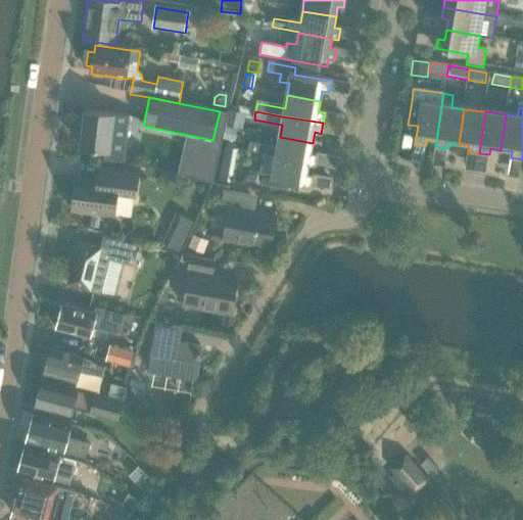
[(86,112),(80,149),(104,153),(103,161),(125,164),(131,119),(86,112)]
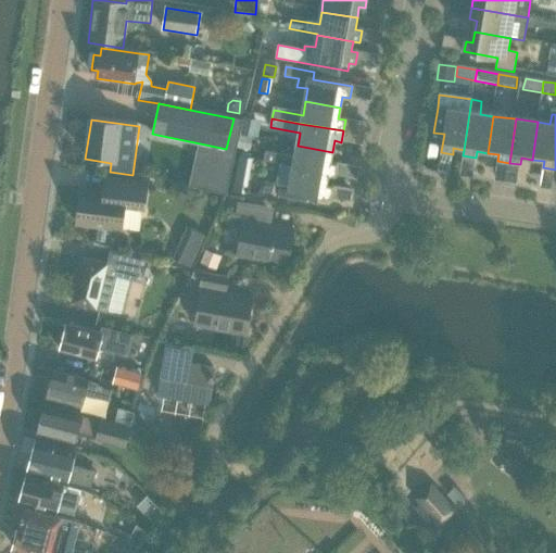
[(245,120),(242,136),(254,138),(257,122),(245,120)]
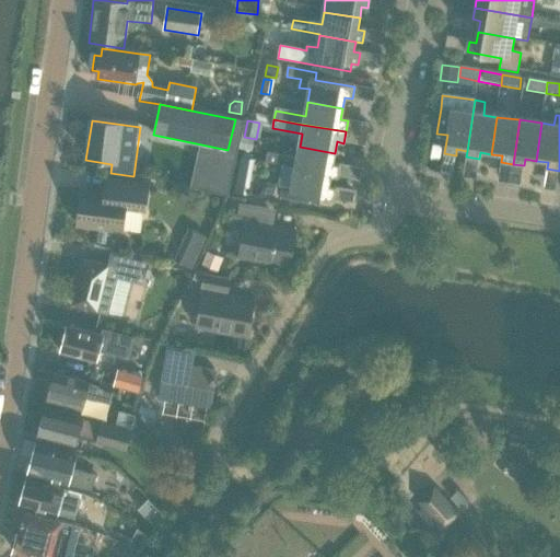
[(267,154),(266,163),(282,166),(295,169),(295,171),(330,177),(337,178),(340,165),(333,164),(335,153),(300,147),(298,160),(287,158),(267,154)]
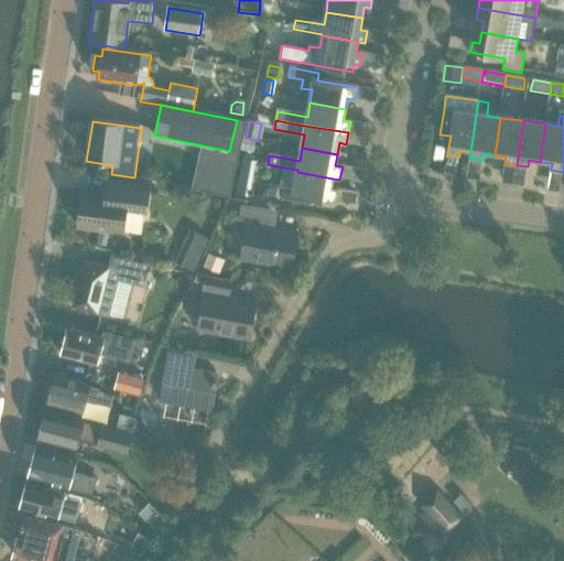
[(269,187),(267,197),(284,201),(284,202),(312,206),(313,197),(336,202),(338,190),(332,189),(333,179),(297,172),(297,170),(284,168),(280,189),(269,187)]
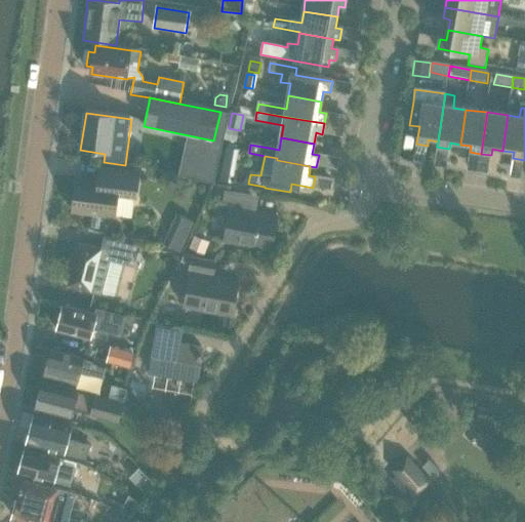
[(225,165),(223,181),(234,183),(237,167),(225,165)]
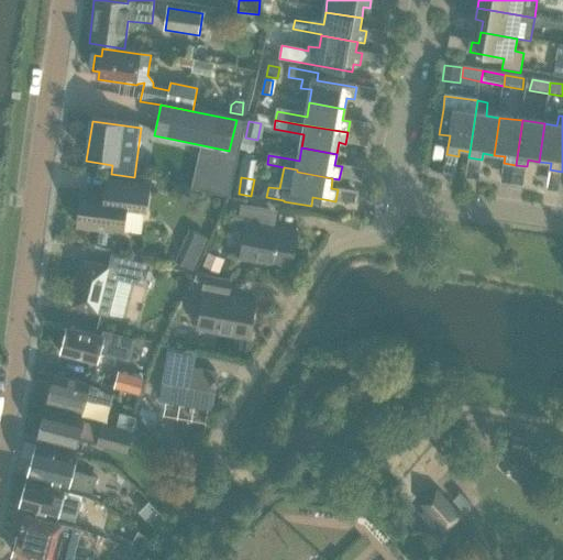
[(83,195),(78,228),(124,233),(124,232),(141,234),(143,215),(147,215),(151,187),(118,183),(106,182),(103,197),(83,195)]
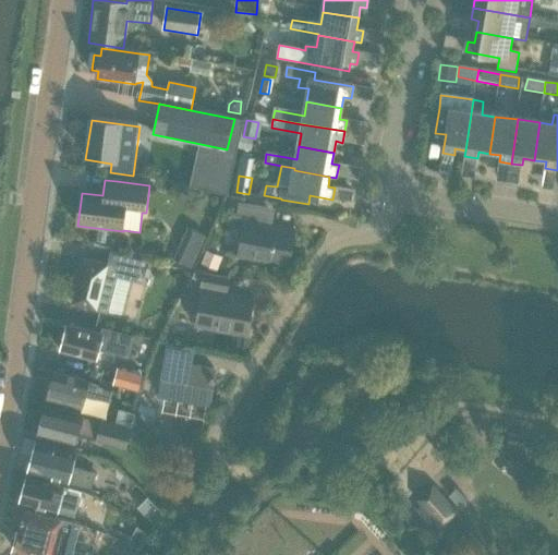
[(290,268),(296,232),(264,227),(267,209),(239,204),(233,229),(245,230),(240,260),(290,268)]
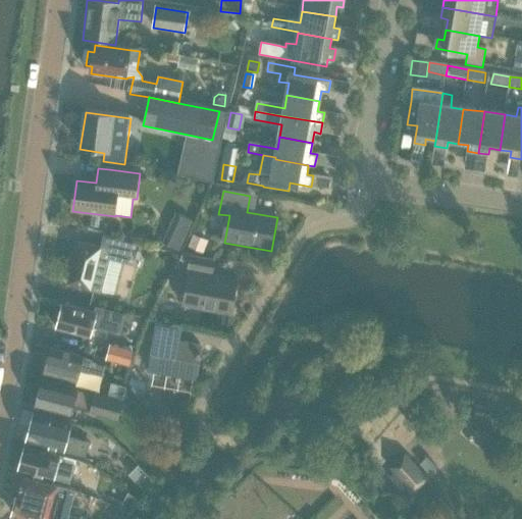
[(195,236),(190,248),(205,254),(210,242),(195,236)]
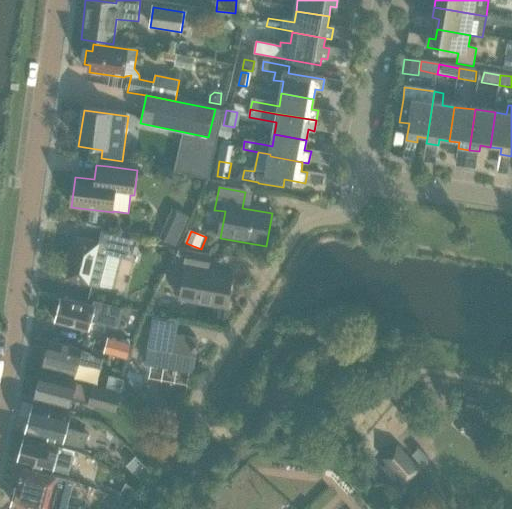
[(101,232),(100,235),(97,246),(76,240),(65,281),(98,289),(107,256),(126,261),(132,240),(101,232)]
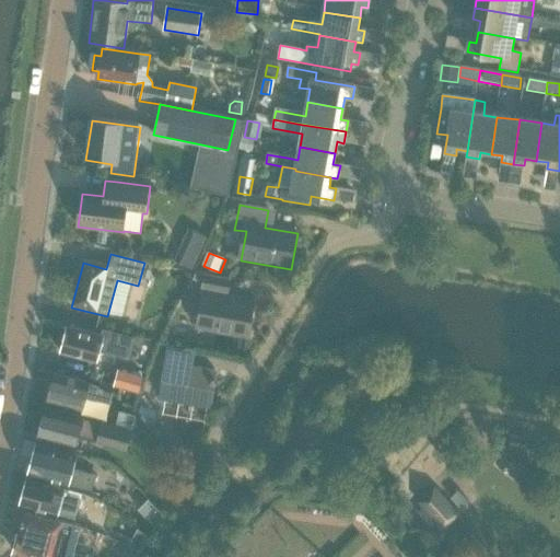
[(181,254),(176,263),(193,270),(197,260),(181,254)]
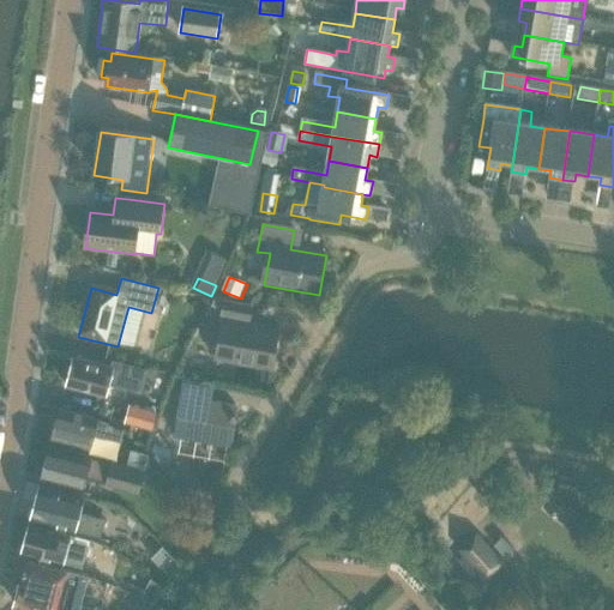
[(217,300),(214,308),(224,309),(226,301),(217,300)]
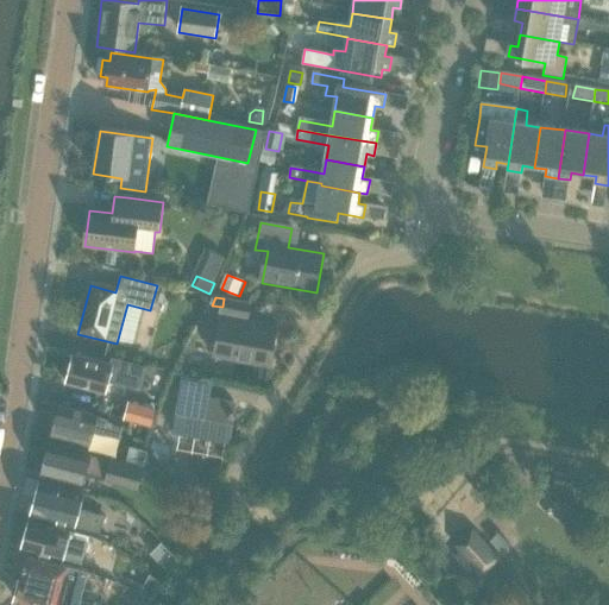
[(223,323),(215,358),(270,369),(277,329),(248,323),(251,309),(224,303),(220,322),(223,323)]
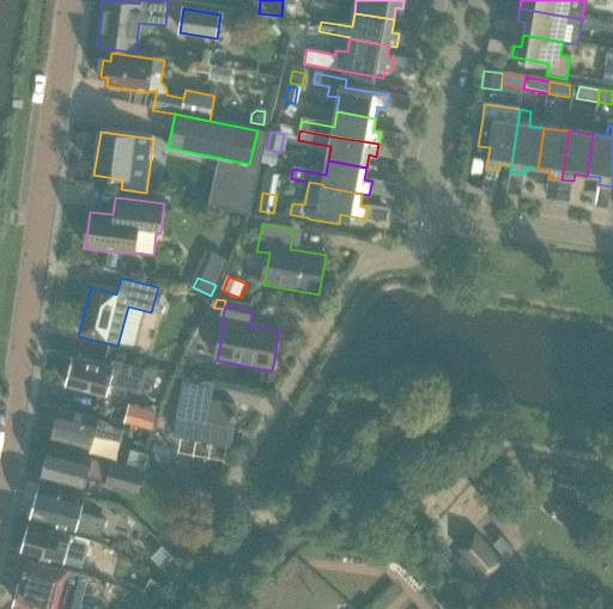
[(72,359),(65,387),(104,397),(107,385),(141,394),(147,371),(111,361),(110,370),(72,359)]
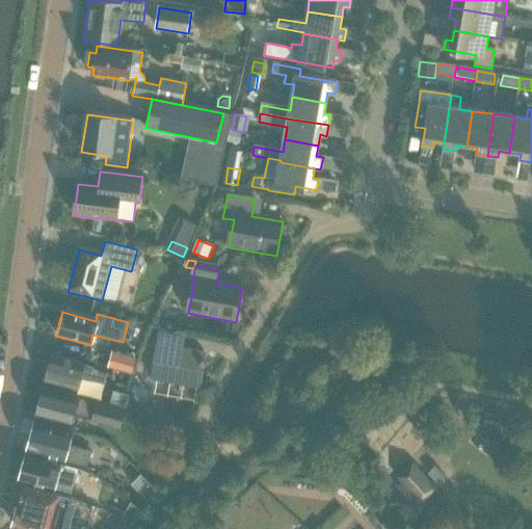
[(159,346),(153,379),(200,389),(206,355),(181,351),(184,339),(163,335),(161,347),(159,346)]
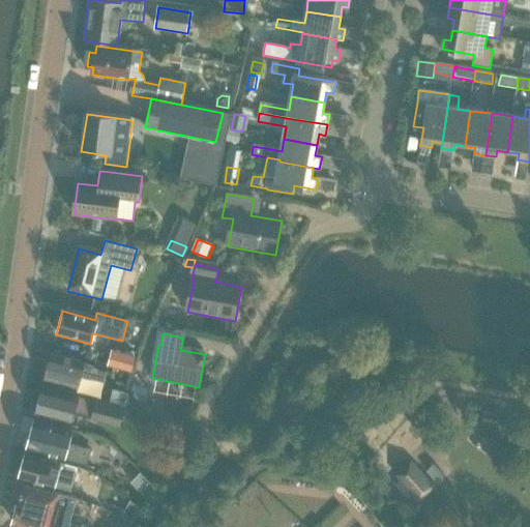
[(108,368),(112,353),(84,346),(81,359),(108,368)]
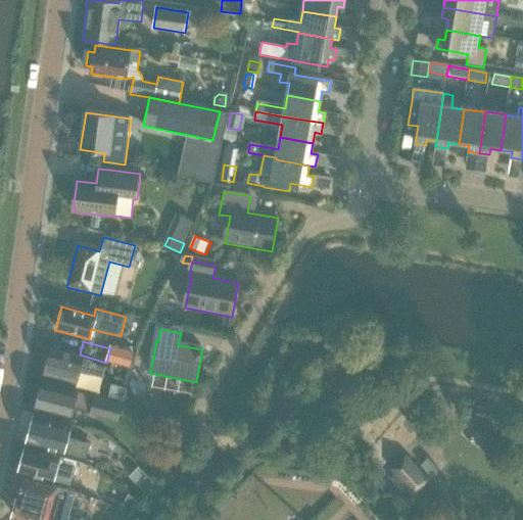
[(110,347),(107,362),(129,367),(133,353),(110,347)]
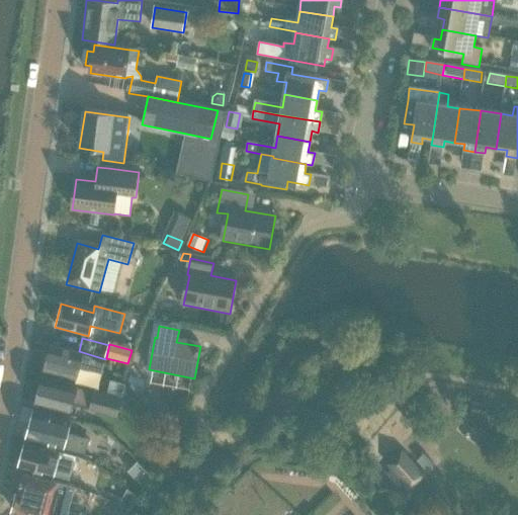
[(101,373),(105,361),(50,347),(44,371),(75,379),(78,367),(89,370),(101,373)]
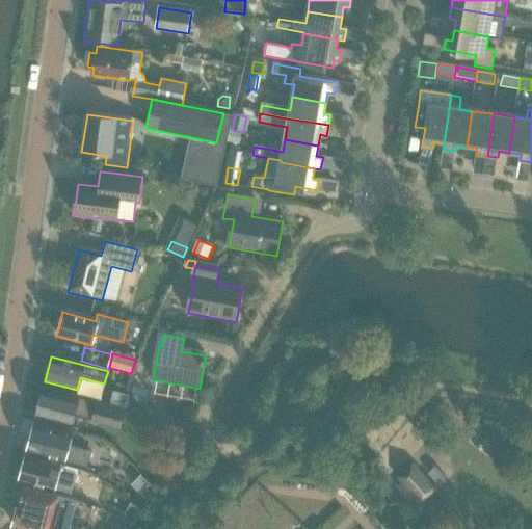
[(97,401),(96,403),(78,399),(78,398),(43,389),(36,415),(72,424),(74,417),(121,429),(126,408),(121,407),(97,401)]
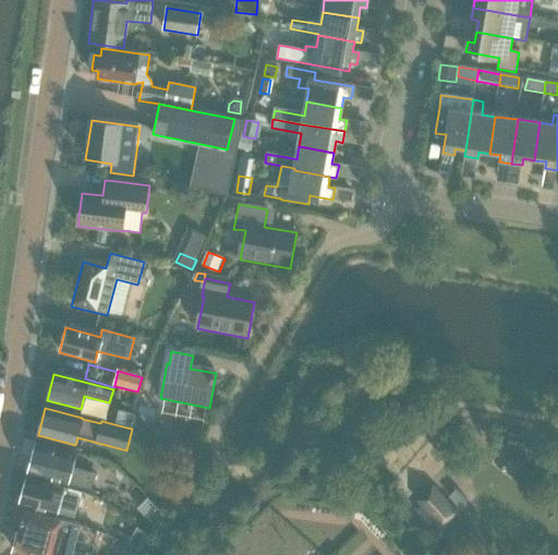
[(123,414),(120,424),(131,427),(133,417),(123,414)]
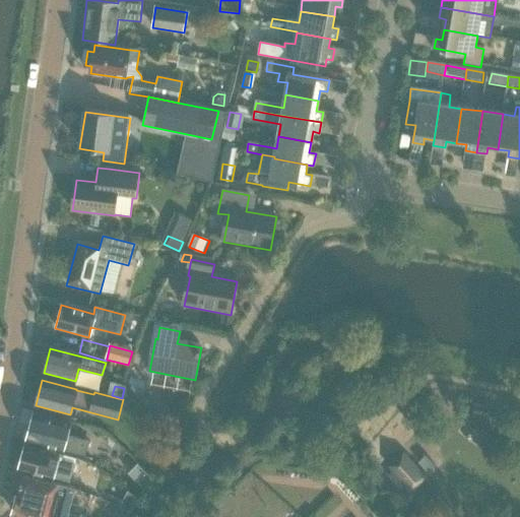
[(160,428),(175,416),(154,391),(140,402),(160,428)]
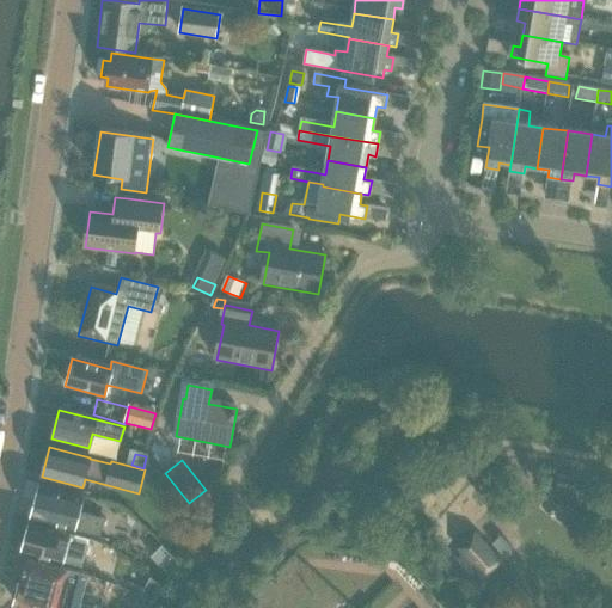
[(40,485),(31,519),(93,535),(101,536),(105,520),(79,513),(83,497),(40,485)]
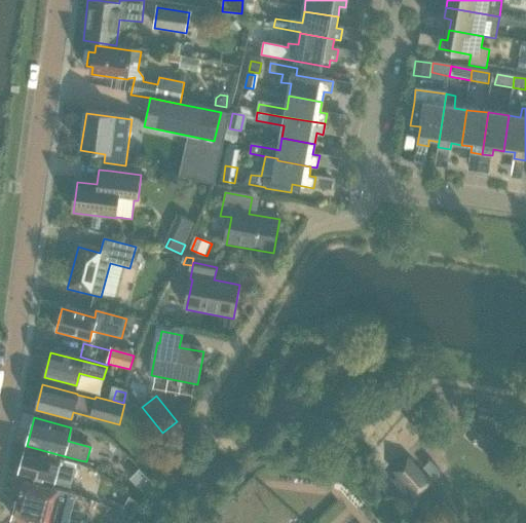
[(448,427),(436,432),(442,449),(453,446),(448,427)]
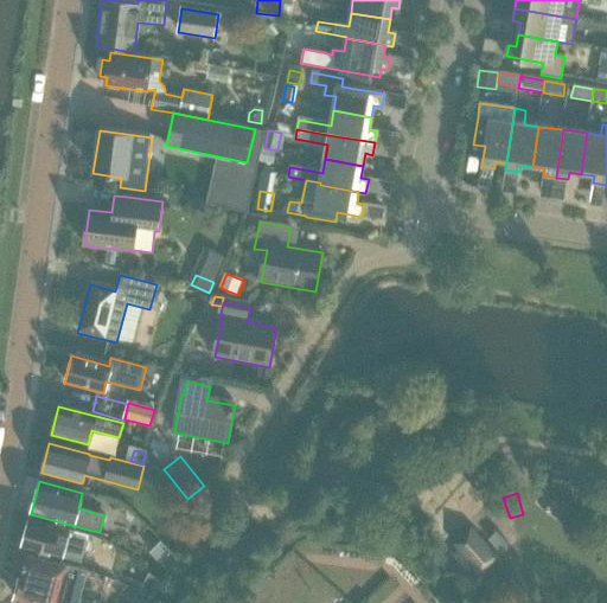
[(545,495),(537,506),(556,520),(564,511),(545,495)]
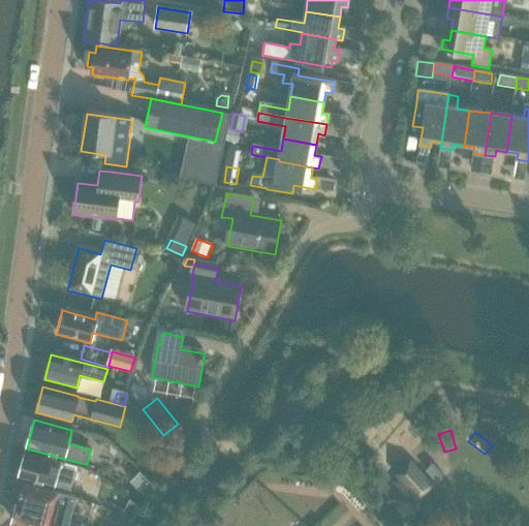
[(64,468),(65,465),(61,463),(25,454),(19,477),(55,487),(56,482),(71,486),(75,470),(64,468)]
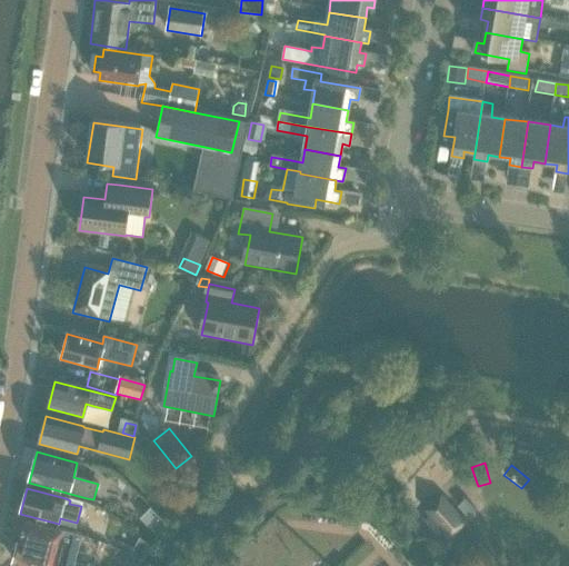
[(440,499),(428,512),(450,537),(463,525),(440,499)]
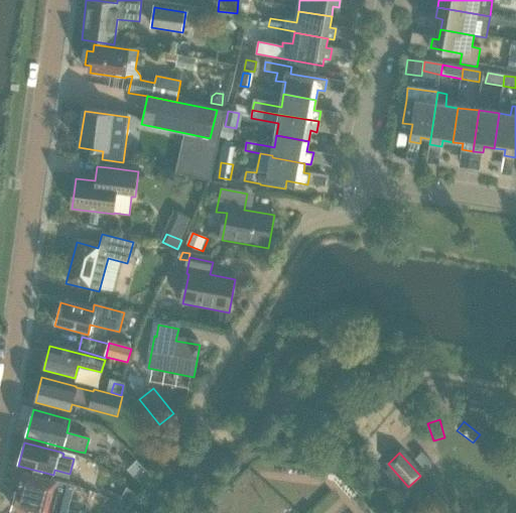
[(11,496),(10,503),(13,508),(13,509),(26,512),(67,512),(72,496),(88,500),(90,493),(72,485),(58,481),(22,472),(17,493),(11,496)]
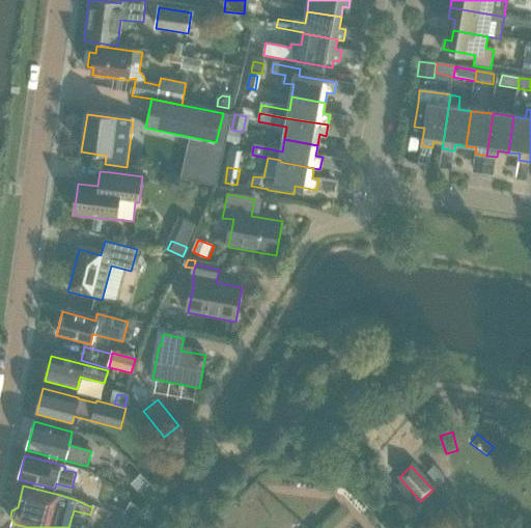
[(166,501),(152,515),(161,523),(174,510),(166,501)]
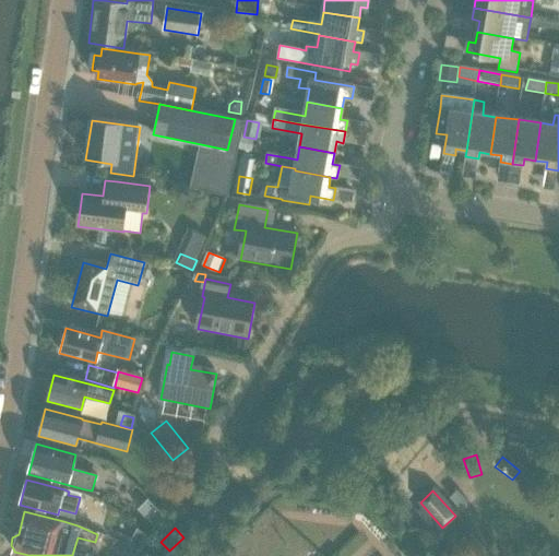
[(147,543),(142,552),(149,555),(165,555),(167,553),(147,543)]
